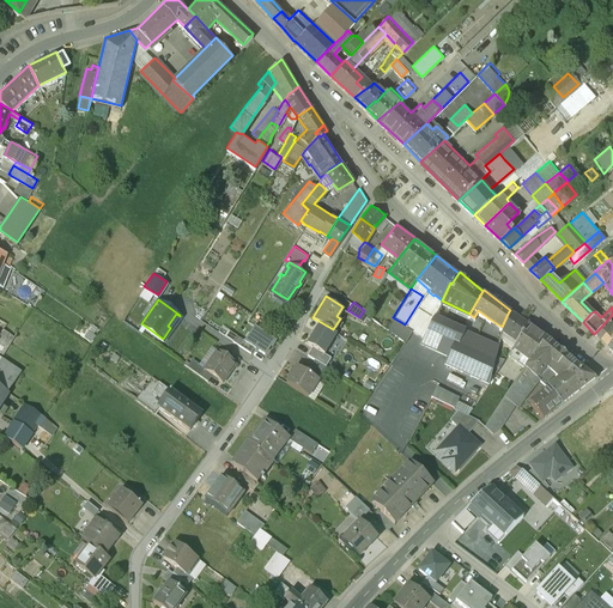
[(528,322),(510,310),(509,311),(502,327),(503,328),(502,329),(516,339),(528,322)]
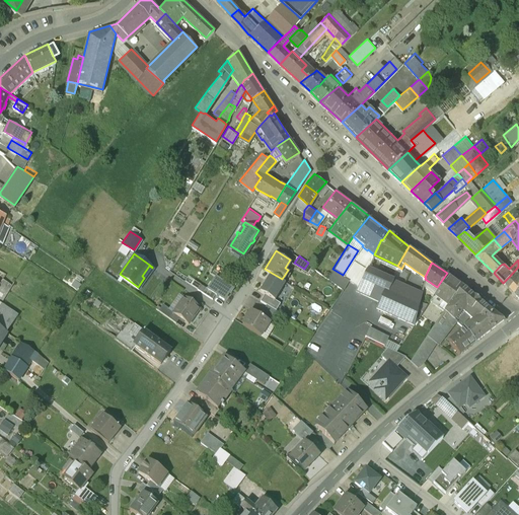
[(372,268),(368,266),(361,278),(384,289),(387,290),(391,281),(393,278),(372,268)]
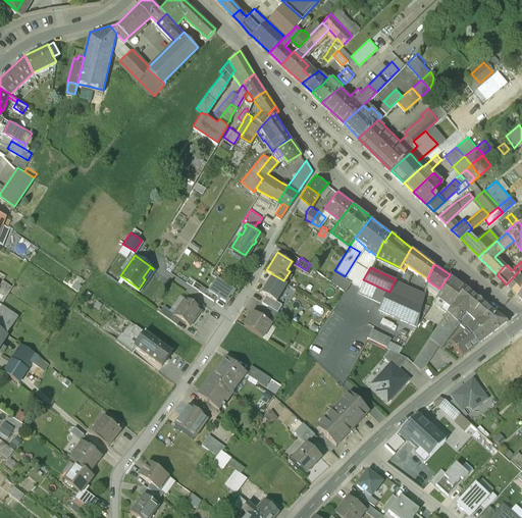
[(521,268),(512,278),(517,282),(517,283),(521,278),(521,268)]
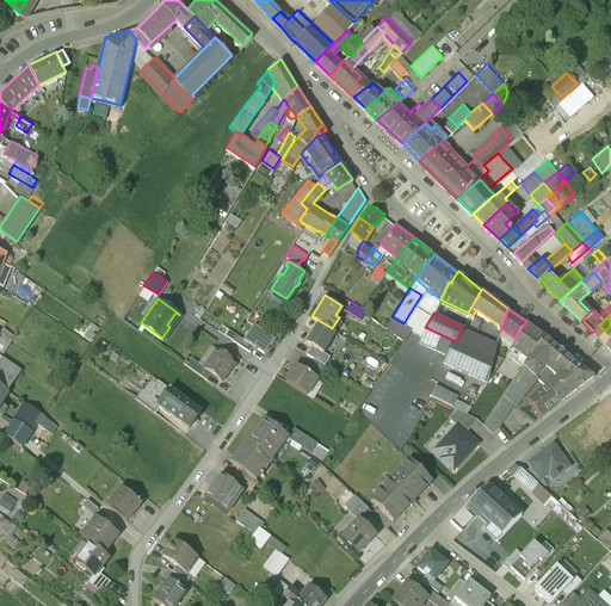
[(306,340),(312,344),(323,351),(323,350),(335,331),(332,328),(318,320),(306,340)]
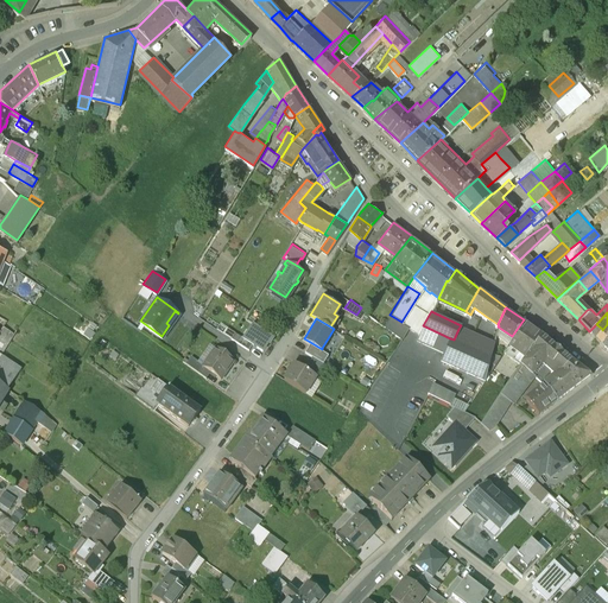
[(512,336),(504,349),(520,361),(542,332),(524,319),(512,336)]
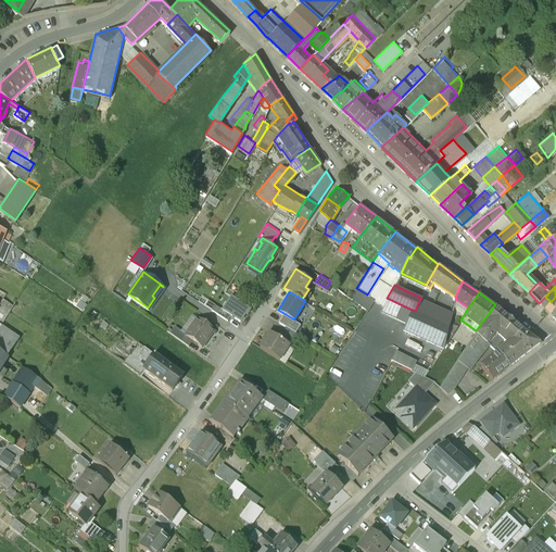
[(223,308),(231,313),(240,318),(244,311),(247,312),(250,306),(231,295),(223,308)]
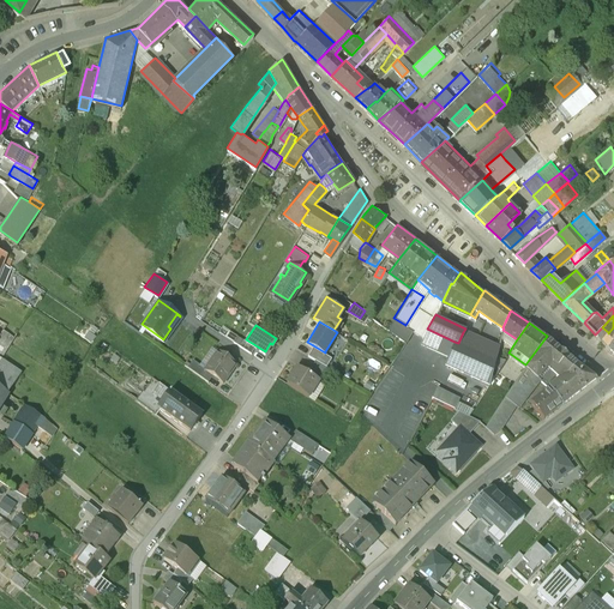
[(0,355),(0,356),(14,335),(2,327),(0,331),(0,355)]
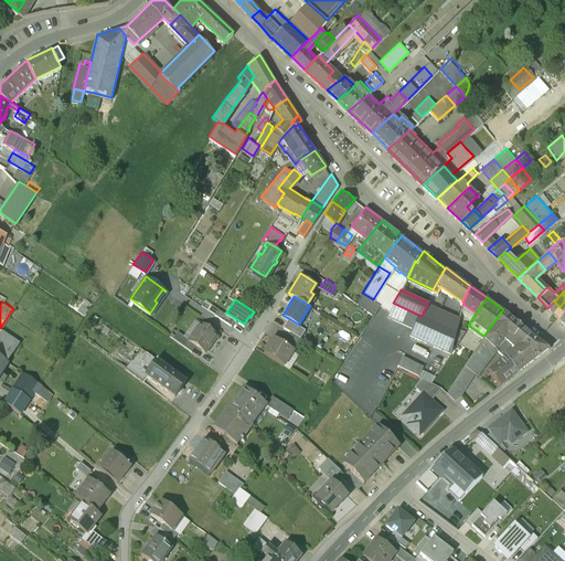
[(554,302),(547,308),(553,313),(560,306),(554,302)]
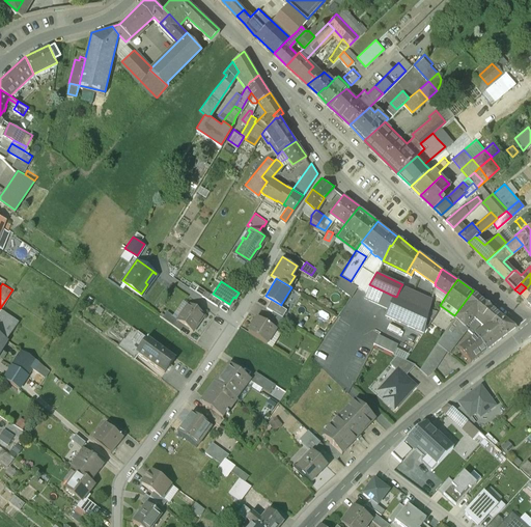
[(530,283),(526,288),(526,287),(520,294),(530,305),(530,304),(530,283)]
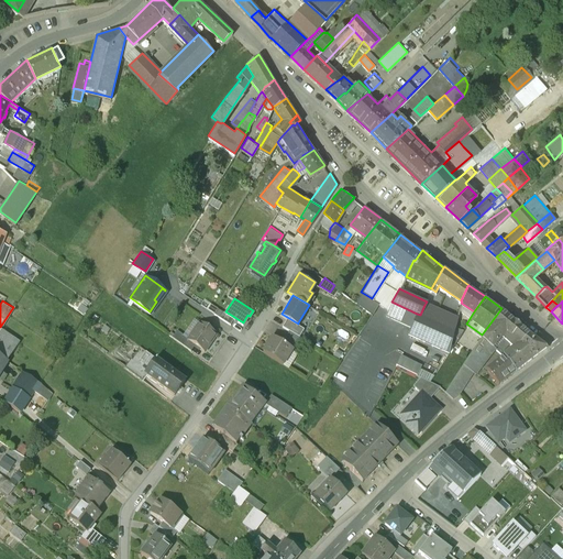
[(417,314),(392,302),(386,313),(411,325),(417,314)]
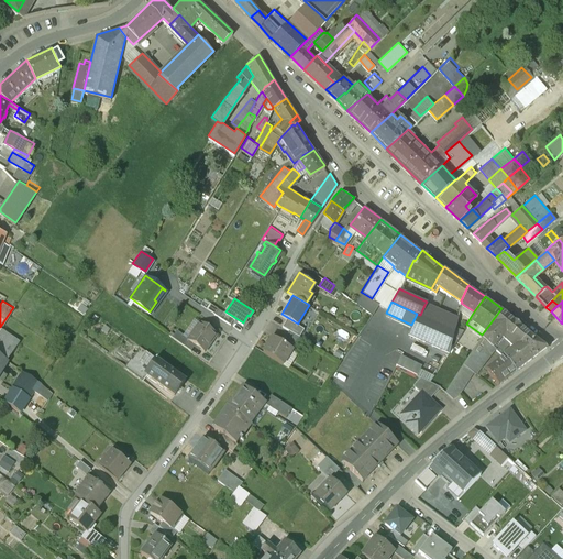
[(217,306),(213,311),(230,322),(234,317),(225,311),(217,306)]
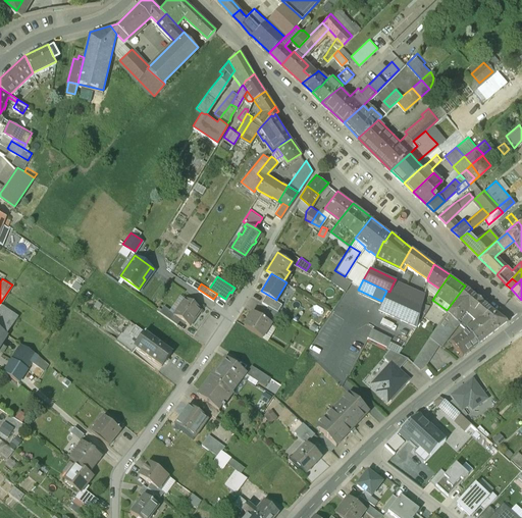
[(484,302),(465,286),(447,310),(457,319),(458,318),(466,309),(468,311),(473,315),(484,302)]
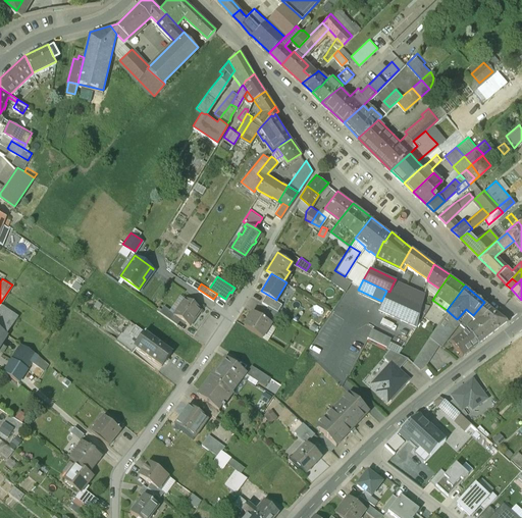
[(424,294),(415,290),(410,301),(420,306),(422,302),(424,294)]
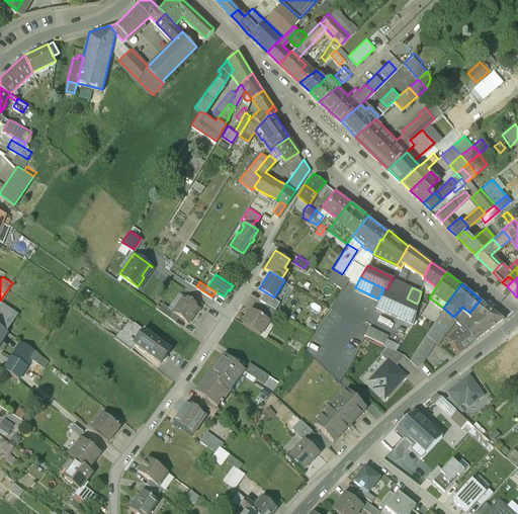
[(386,289),(383,288),(378,298),(375,305),(413,321),(417,307),(417,304),(407,298),(386,289)]
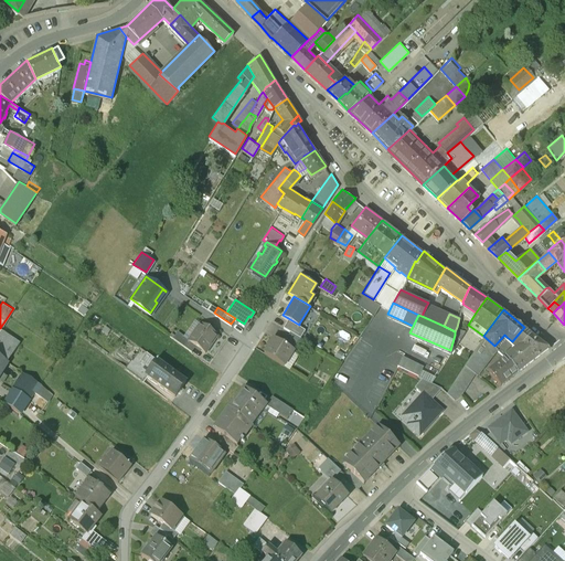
[(288,318),(283,326),(289,329),(300,336),(305,328),(299,324),(299,325),(288,318)]
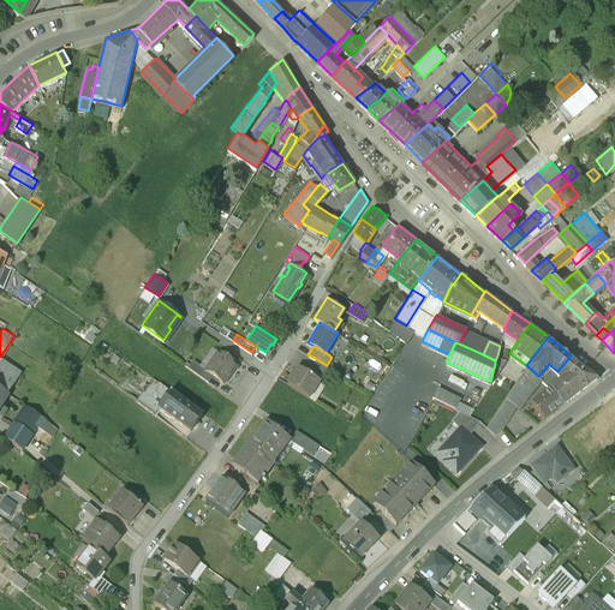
[(237,363),(218,348),(218,350),(219,351),(214,358),(213,357),(206,368),(204,368),(210,372),(222,382),(237,363)]
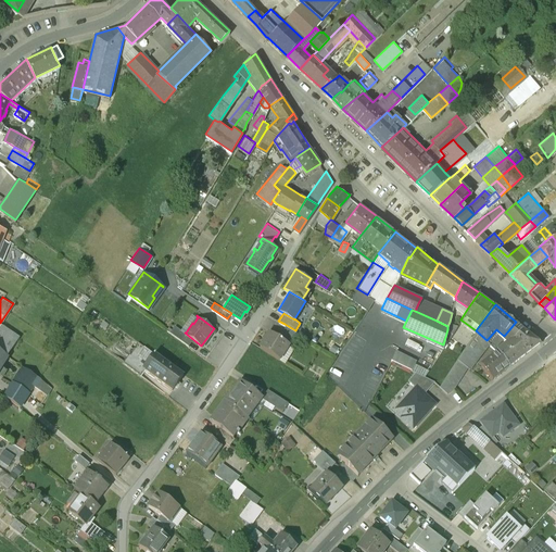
[(0,323),(0,322),(0,348),(8,353),(19,335),(0,323)]
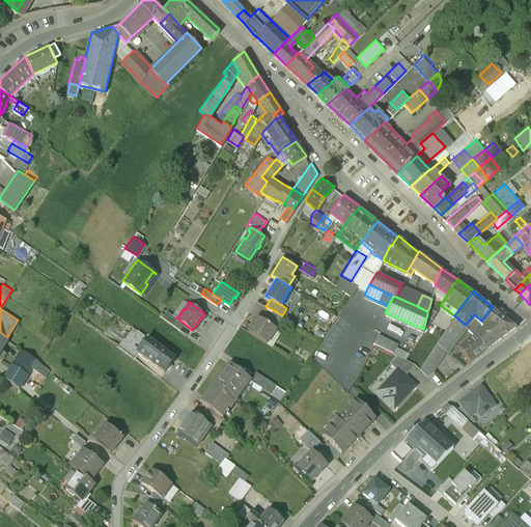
[(437,310),(429,307),(427,311),(427,314),(431,317),(437,310)]
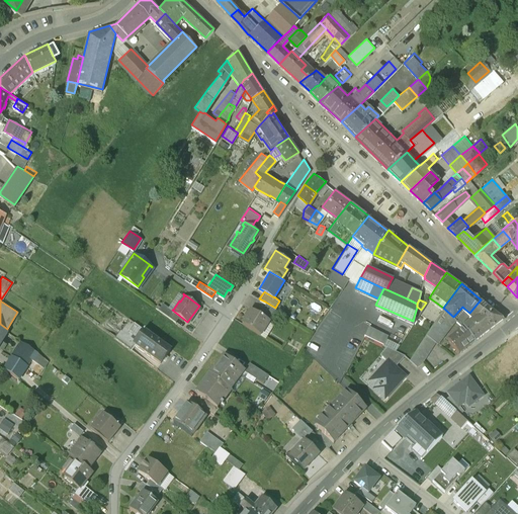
[(481,300),(469,313),(473,317),(490,307),(481,300)]
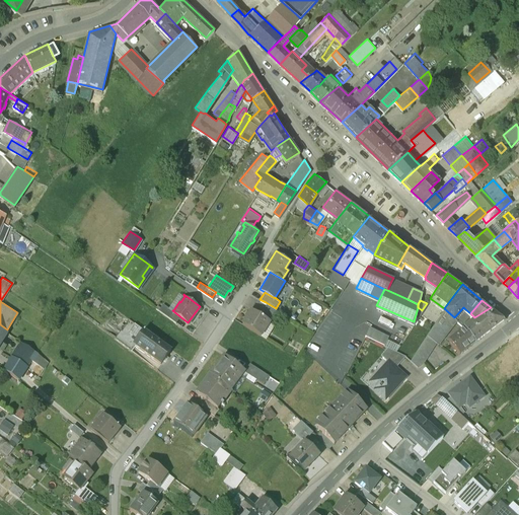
[(173,310),(162,302),(158,308),(174,319),(177,314),(172,310),(173,310)]
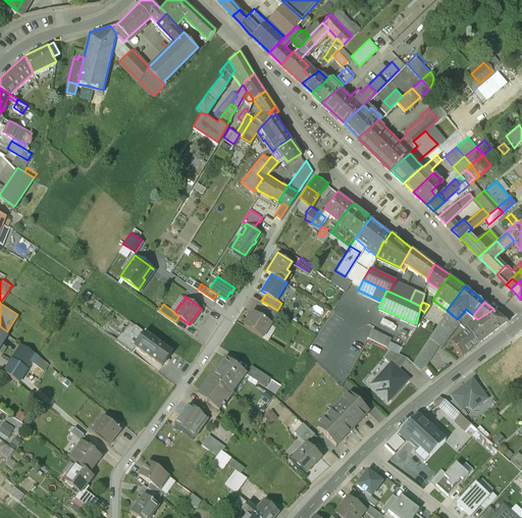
[(277,310),(267,304),(261,315),(271,321),(272,322),(279,311),(277,310)]
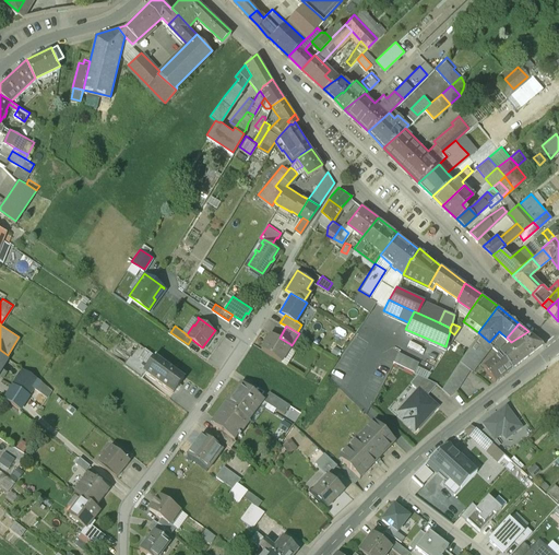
[(528,331),(511,342),(524,355),(542,342),(528,331)]
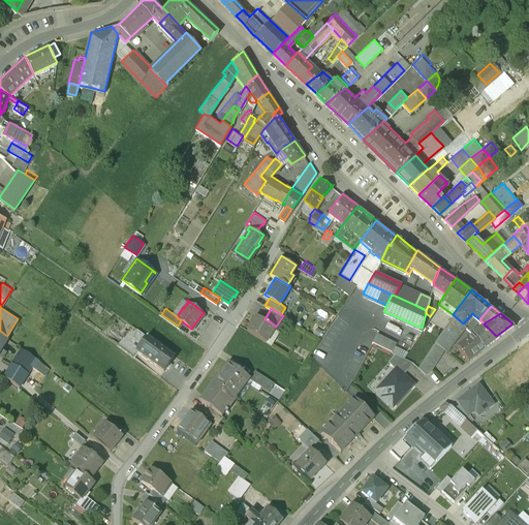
[(265,319),(256,314),(247,328),(266,340),(275,326),(265,319)]
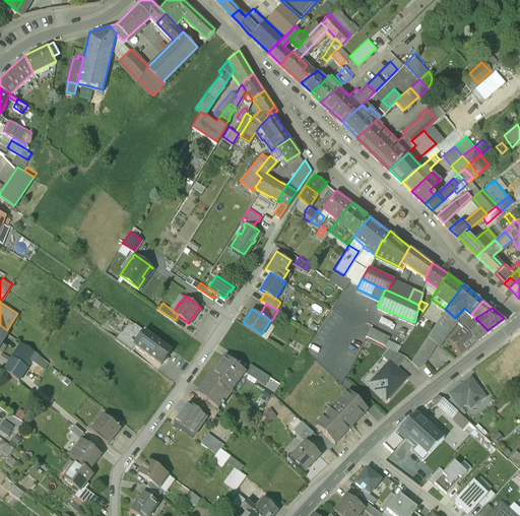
[(445,309),(435,322),(428,334),(437,341),(440,343),(458,320),(458,319),(457,319),(456,317),(455,318),(445,309)]
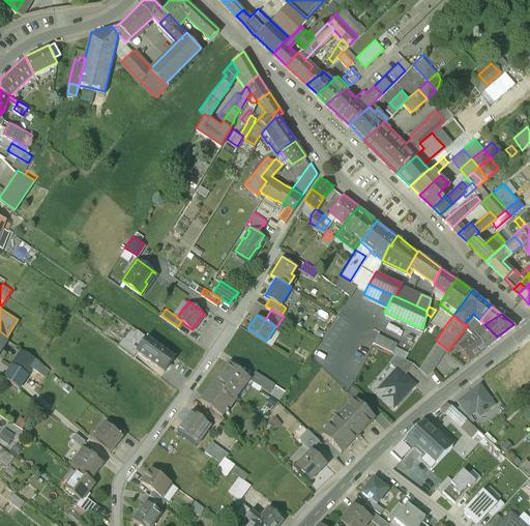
[(475,316),(466,325),(467,325),(467,326),(471,330),(480,320),(475,316)]
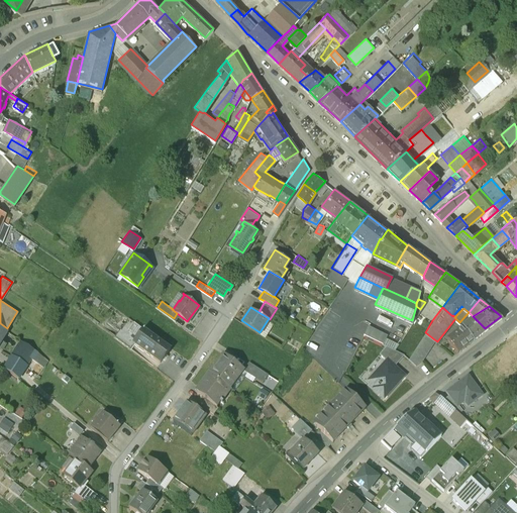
[(127,315),(114,334),(130,346),(133,341),(137,335),(127,328),(133,320),(127,315)]
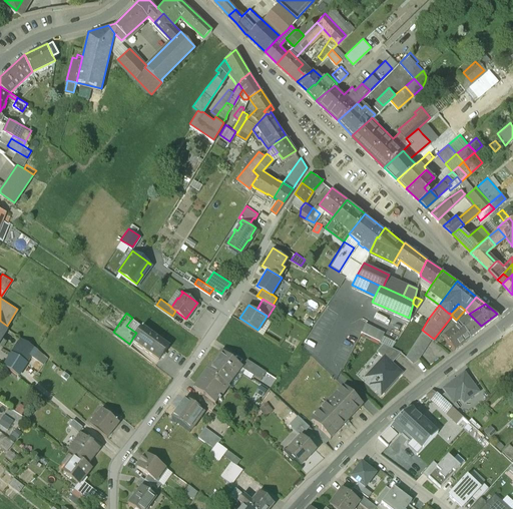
[(481,326),(469,314),(459,322),(459,323),(470,335),(481,326)]
